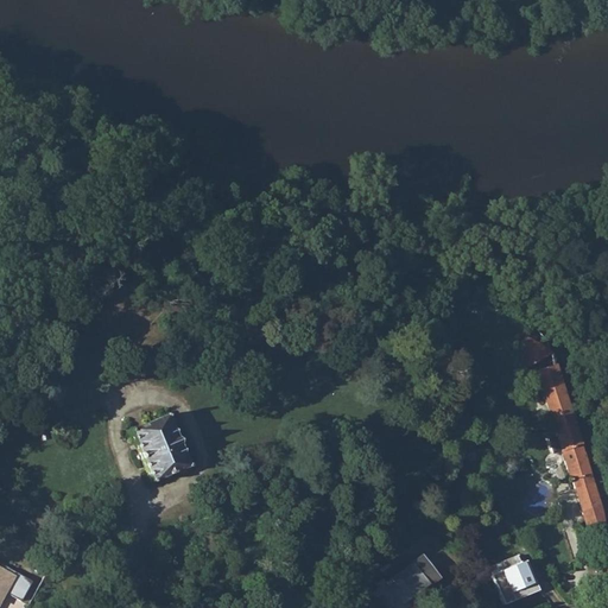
[(510,360),(524,380),(534,377),(569,482),(582,479),(588,501),(577,505),(580,512),(582,512),(591,510),(597,532),(600,537),(607,536),(600,500),(551,353),(539,348),(520,340),(510,360)]
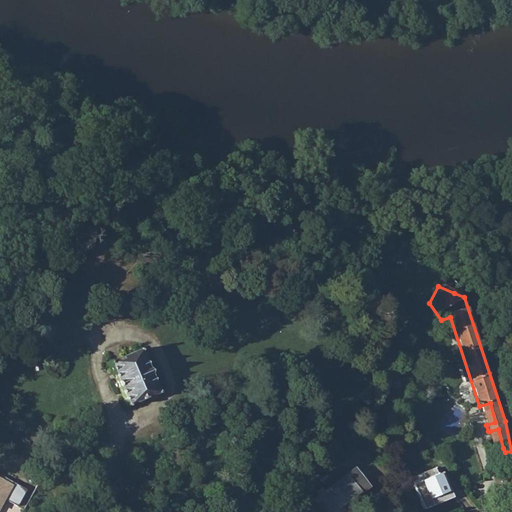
[(141,349),(109,362),(126,405),(158,393),(141,349)]
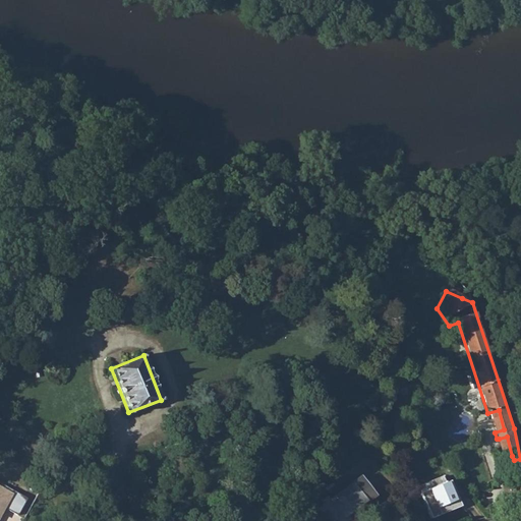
[(419,494),(430,518),(459,507),(448,480),(419,494)]
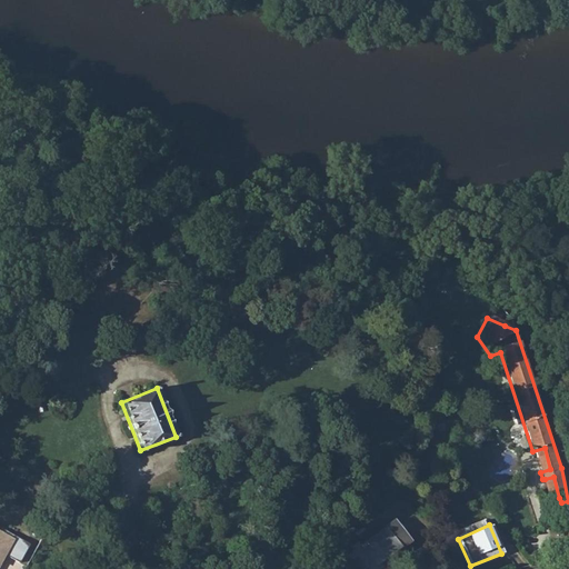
[(381,528),(347,555),(357,568),(379,568),(376,563),(397,547),(381,528)]
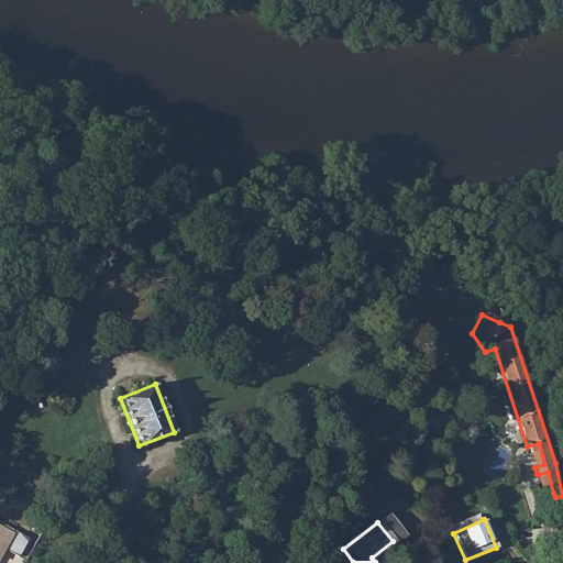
[(0,526),(0,562),(2,562),(17,534),(0,526)]
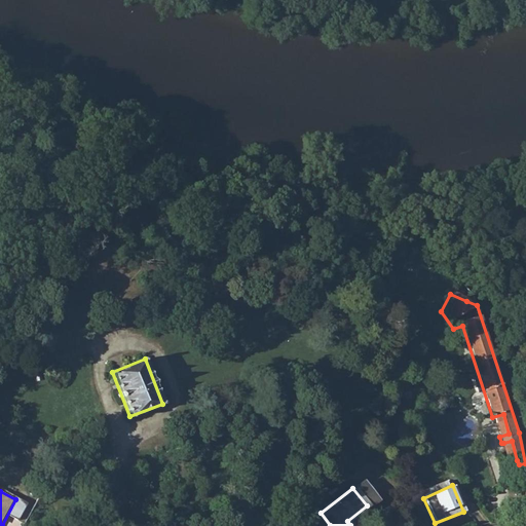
All buildings are outlined.
